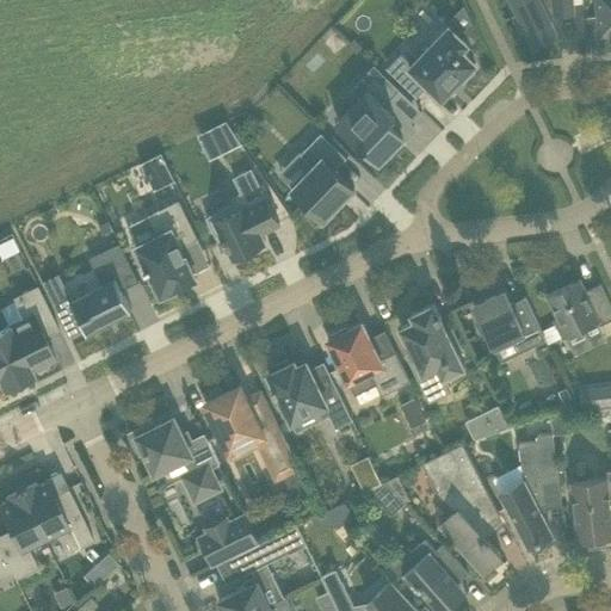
[(511,0),(518,14),(513,17),(520,31),(525,30),(534,48),(559,36),(549,16),(555,12),(555,16),(574,13),(573,4),(584,2),(582,0),(511,0)]
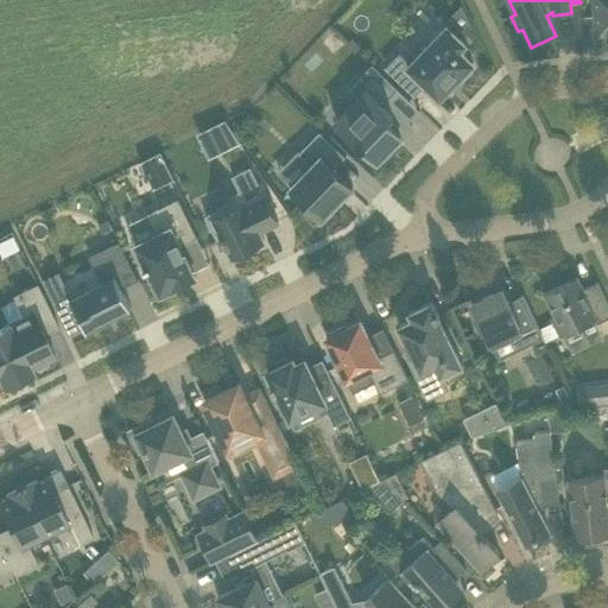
[(607,0),(593,0),(597,36),(607,35),(607,0)]
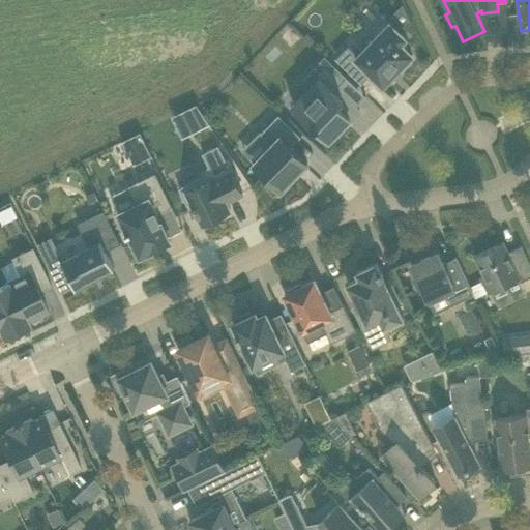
[(402,3),(390,16),(403,28),(410,21),(402,3)]
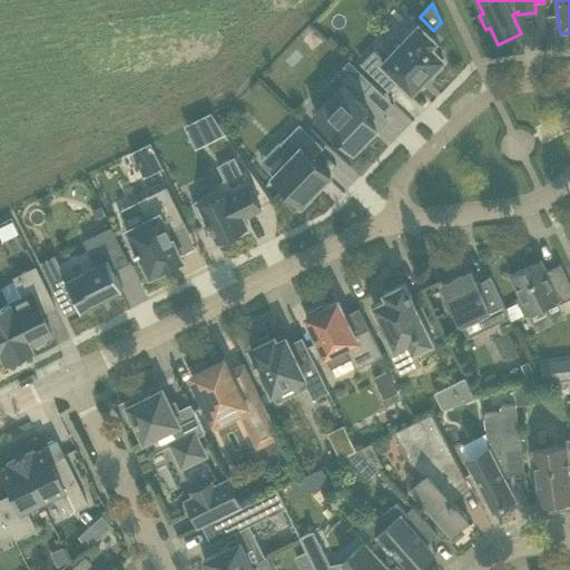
[(442,66),(439,62),(443,59),(430,47),(435,41),(420,26),(387,59),(376,48),(362,64),(389,89),(399,79),(412,91),(429,74),(432,77),(442,66)]
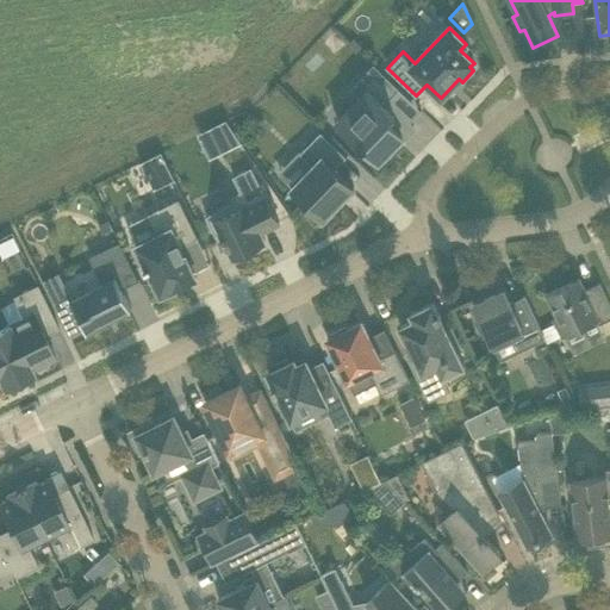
[(394,116),(384,105),(399,89),(374,64),(350,88),(360,99),(337,123),(361,145),(359,148),(362,151),(365,149),(373,157),(379,163),(387,154),(403,137),(388,123),(394,116)]
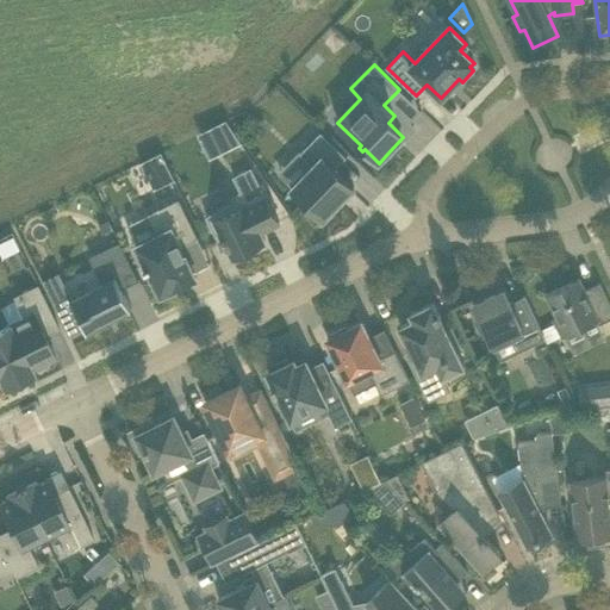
[(226,119),(209,129),(218,148),(222,145),(238,138),(226,119)]
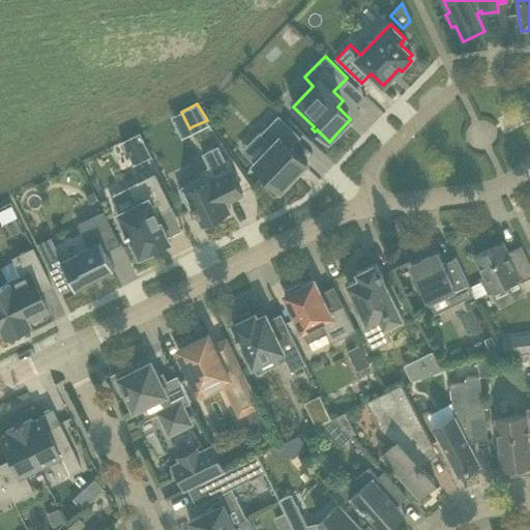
[(312,158),(301,149),(311,140),(288,118),(273,133),(282,141),(257,167),(265,175),(263,177),(276,189),(278,187),(282,189),(312,158)]
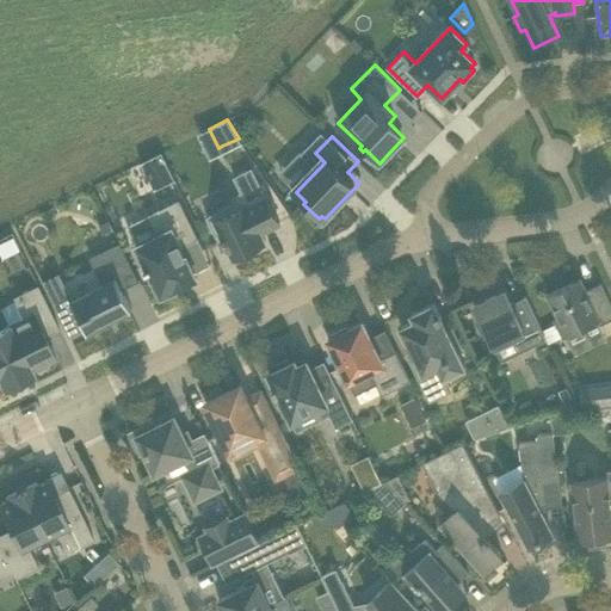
[(164,158),(143,168),(156,195),(177,185),(164,158)]
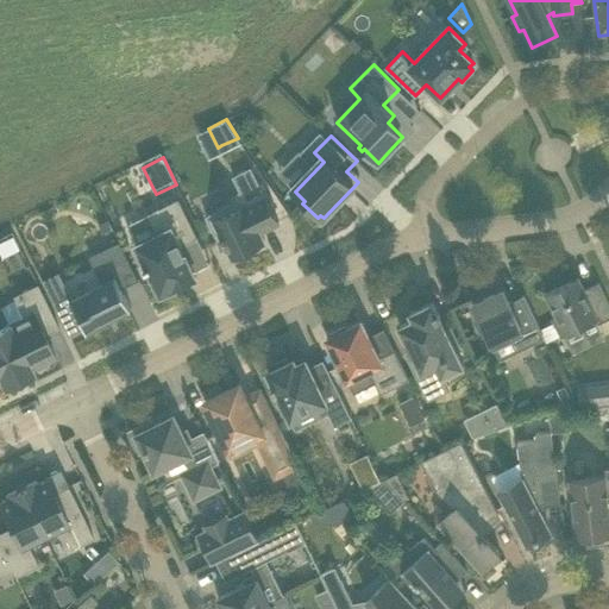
[(219,233),(232,259),(237,256),(238,261),(251,253),(250,250),(264,243),(259,232),(277,223),(250,168),(232,176),(239,192),(231,196),(234,202),(205,217),(214,236),(219,233)]
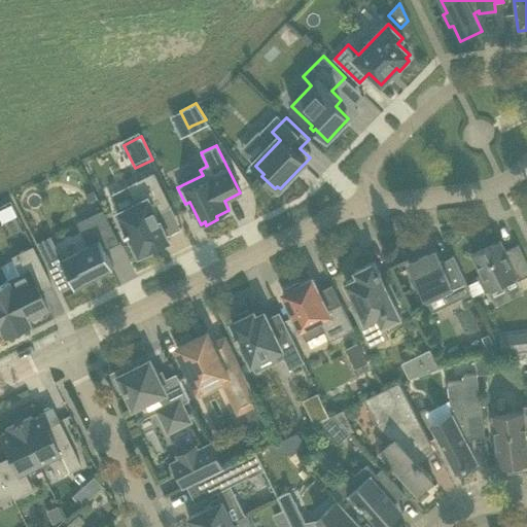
[(169,240),(156,213),(171,206),(154,172),(128,184),(137,203),(118,211),(128,230),(125,232),(127,234),(129,233),(134,241),(132,242),(138,256),(149,251),(148,249),(150,248),(151,248),(169,240)]
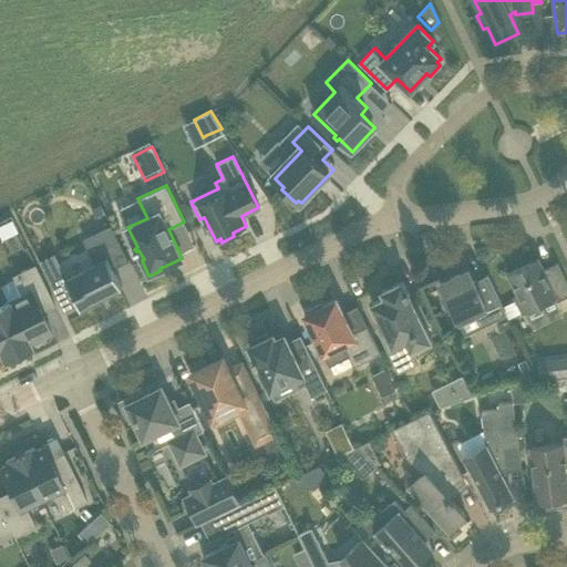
[(100,206),(92,209),(95,217),(104,214),(100,206)]
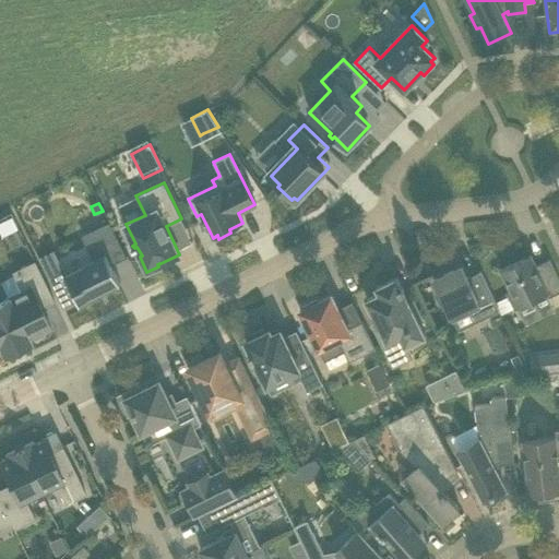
[(11,217),(0,223),(0,235),(1,237),(16,229),(11,217)]
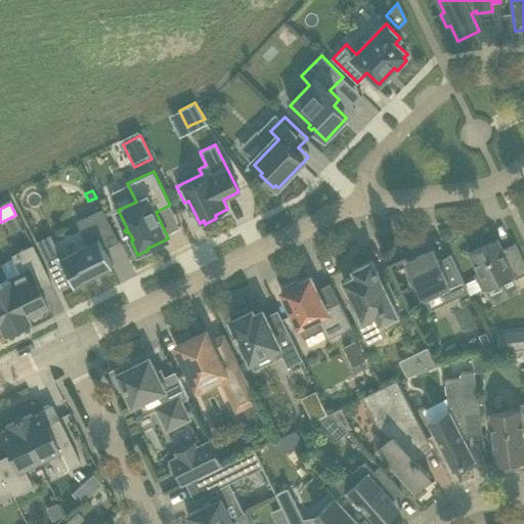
[(49,234),(36,242),(58,288),(70,282),(71,287),(113,266),(104,248),(119,241),(102,208),(87,216),(95,233),(85,238),(87,244),(60,257),(49,234)]
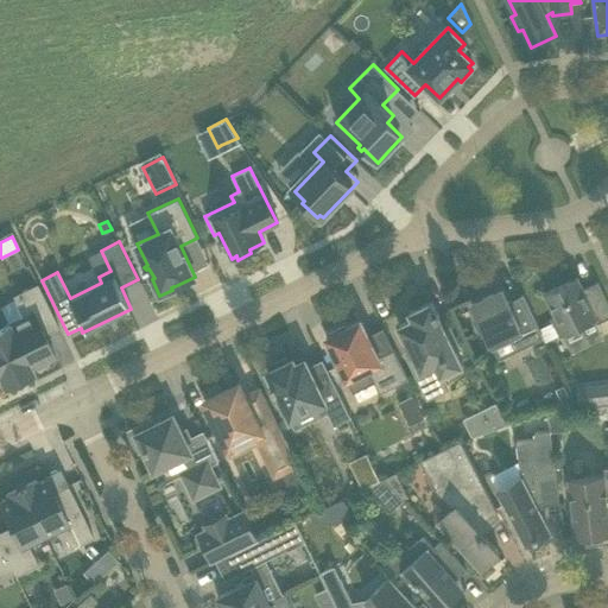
[(597,323),(607,317),(607,304),(597,283),(583,290),(581,285),(572,289),(570,282),(545,293),(556,317),(552,318),(561,336),(595,320),(597,323)]
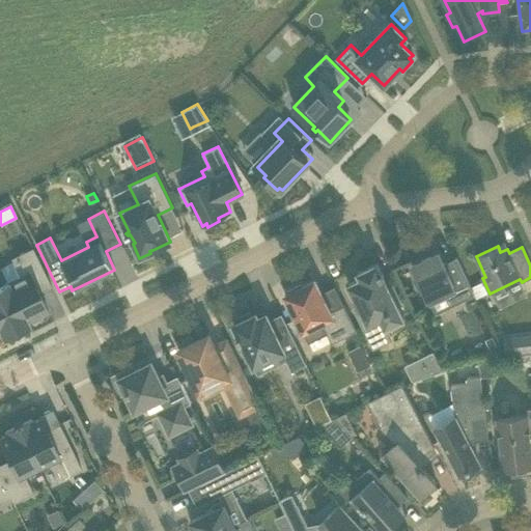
[(32,248),(10,258),(20,277),(7,283),(27,323),(48,312),(37,292),(51,286),(32,248)]
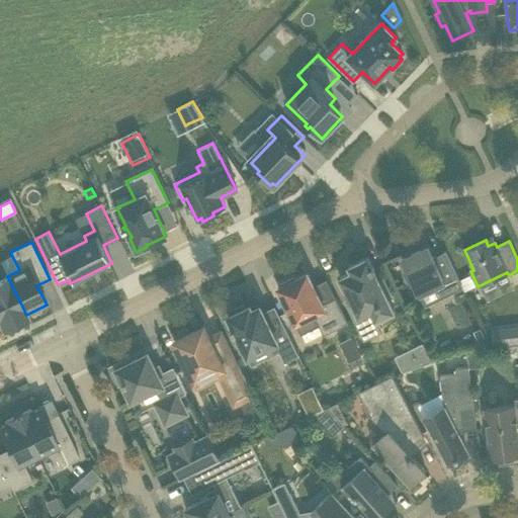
[(441,298),(462,288),(445,252),(433,257),(431,252),(423,256),(420,250),(403,259),(420,295),(436,287),(441,298)]
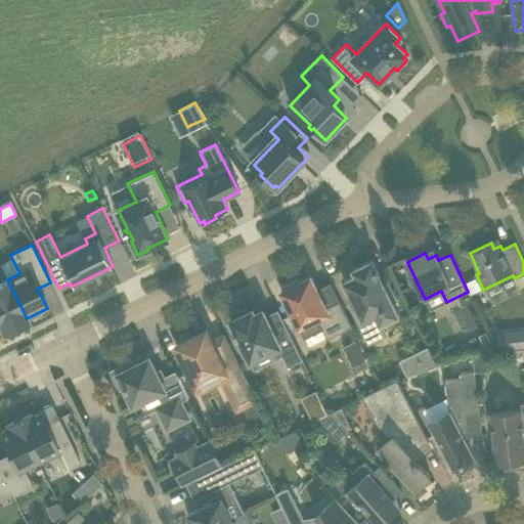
[(377,268),(373,260),(353,269),(356,274),(344,280),(356,307),(353,309),(369,342),(387,334),(382,323),(399,315),(392,301),(396,299),(388,282),(384,284),(379,272),(377,268)]
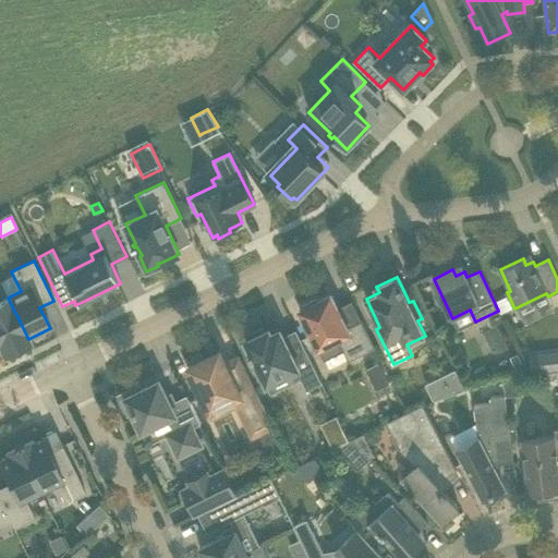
[(348,327),(331,294),(317,301),(316,299),(302,306),(302,307),(300,310),(318,349),(338,339),(349,361),(375,348),(362,319),(348,327)]
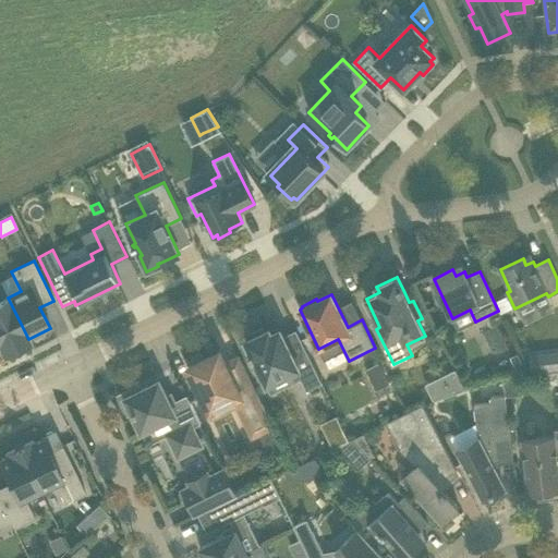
[(28,339),(8,298),(0,300),(0,348),(2,352),(1,352),(3,355),(29,342),(28,339)]
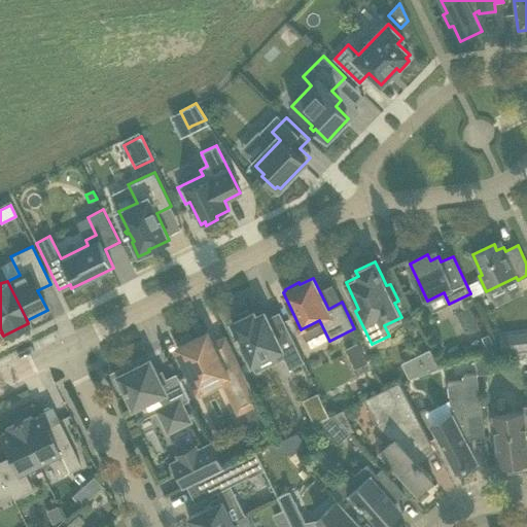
[(285,356),(290,367),(304,360),(280,313),(269,318),(265,311),(256,315),(254,311),(249,314),(247,310),(236,316),(238,319),(233,322),(238,332),(236,334),(239,339),(241,338),(245,347),(241,349),(247,360),(250,358),(253,362),(275,352),(278,359),(285,356)]
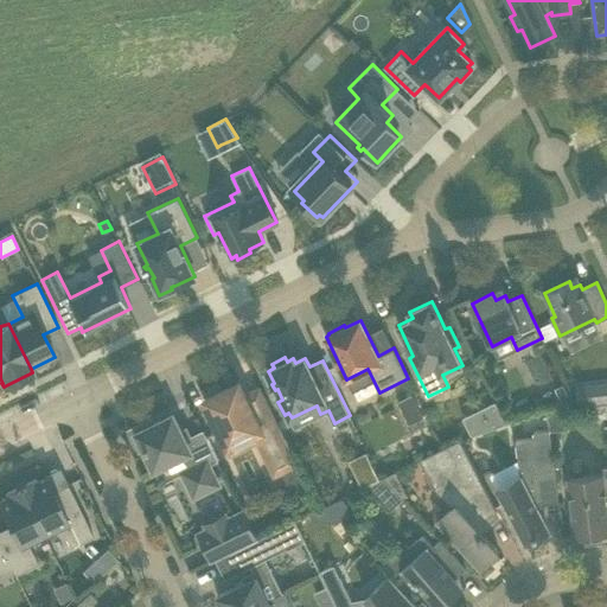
[(209,397),(205,398),(223,435),(238,428),(244,440),(255,434),(275,475),(298,464),(260,388),(246,395),(238,382),(223,390),(221,385),(206,393),(209,397)]
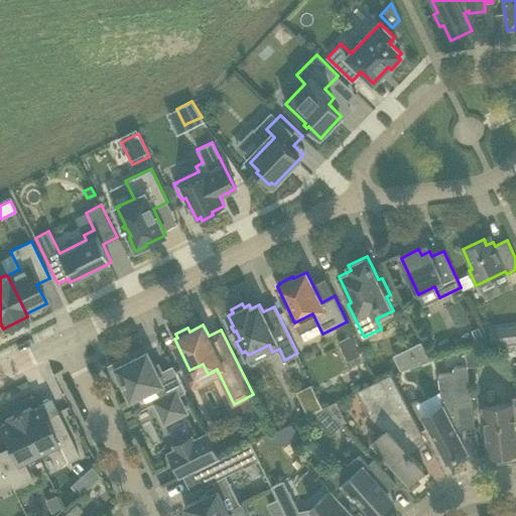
[(506,327),(490,329),(491,345),(507,344),(508,344),(506,327)]
